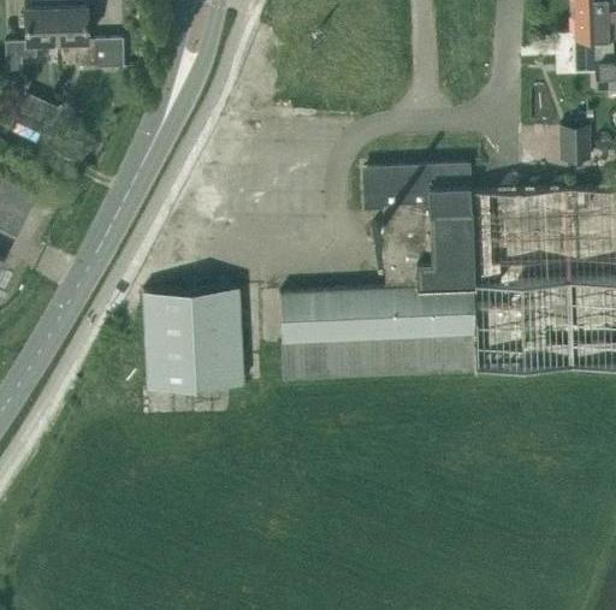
[(574,0),(575,21),(576,41),(593,40),(594,73),(594,94),(608,94),(608,89),(615,88),(615,53),(612,54),(612,40),(614,40),(612,21),(611,0),(574,0)]
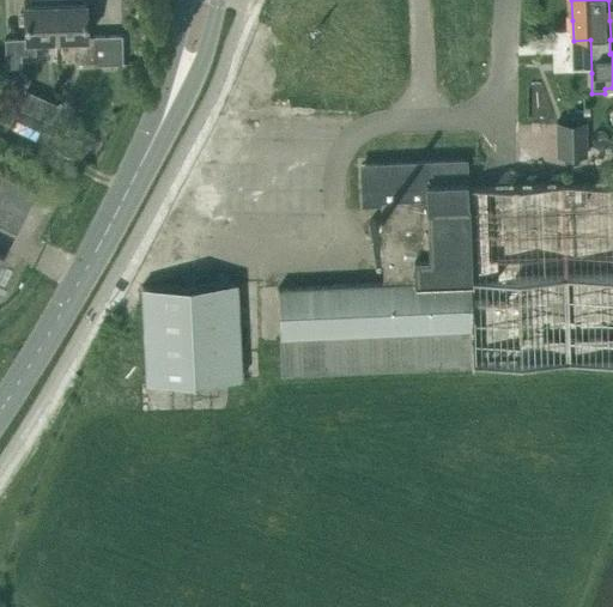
[(55,20),(55,44),(78,44),(79,71),(123,68),(122,41),(87,42),(86,20),(86,7),(76,7),(74,2),(56,4),(54,4),(55,20)]
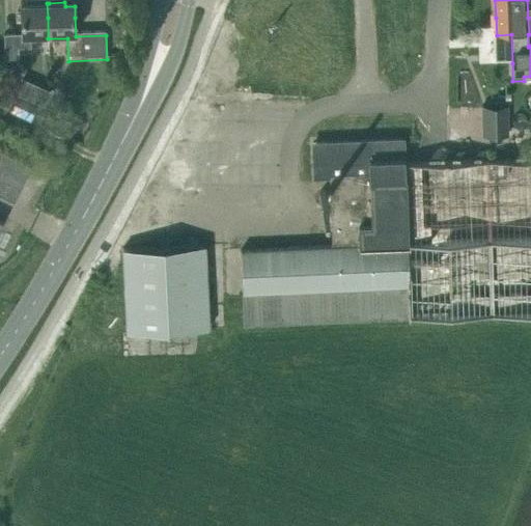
[(30,39),(48,38),(48,18),(47,3),(31,3),(31,7),(21,7),(22,37),(4,37),(5,62),(19,61),(19,51),(30,51),(30,39)]
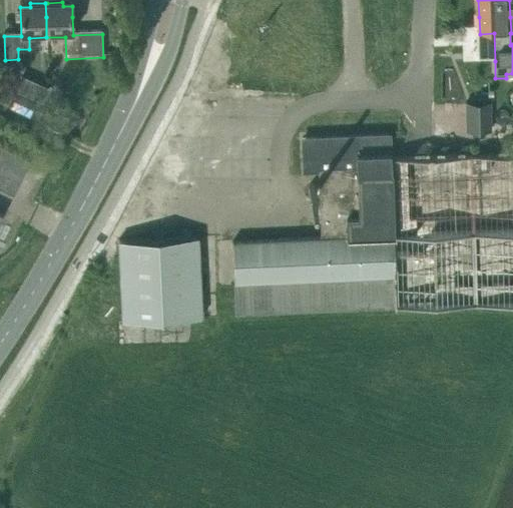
[(22,80),(15,95),(41,106),(48,91),(22,80)]
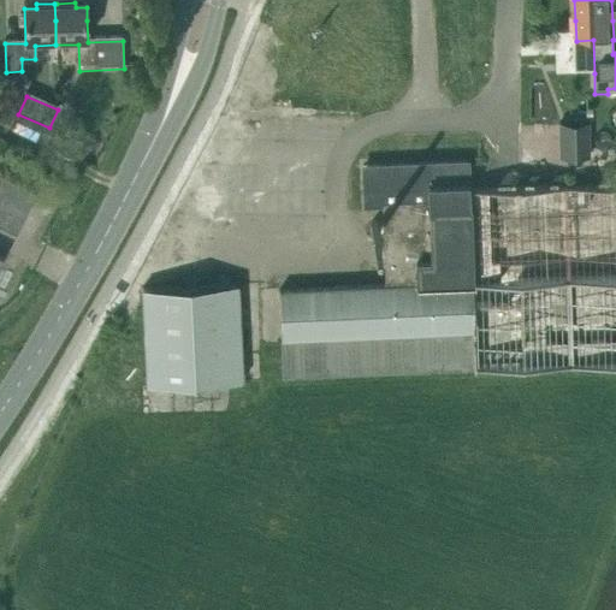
[(12,136),(34,146),(42,129),(21,119),(12,136)]
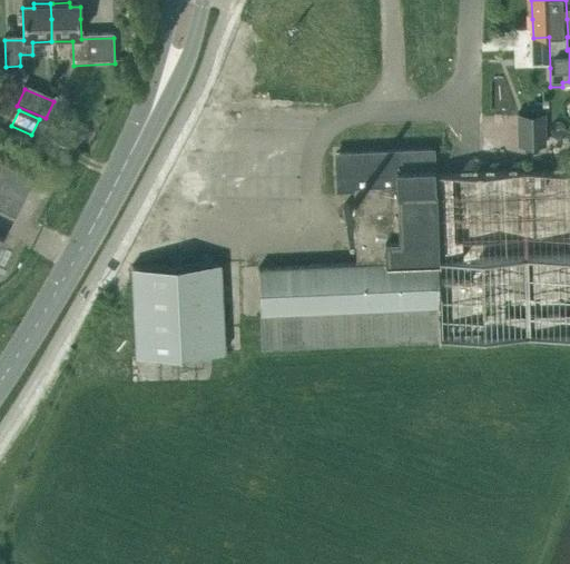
[(518,119),(518,150),(546,150),(546,118),(518,119)]
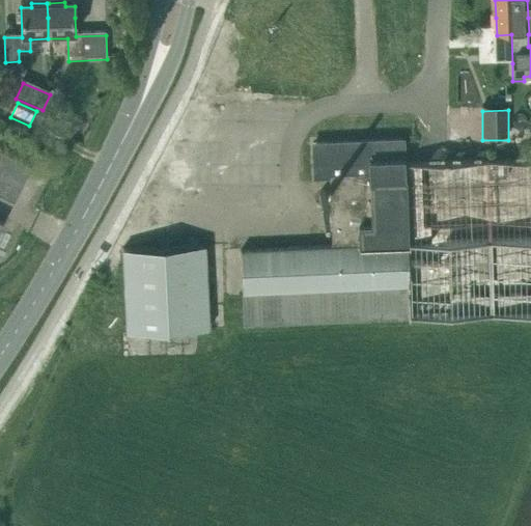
[(530,163),(404,167),(403,144),(313,147),(315,182),(332,181),(335,250),(241,254),(245,328),(530,316),(530,163)]
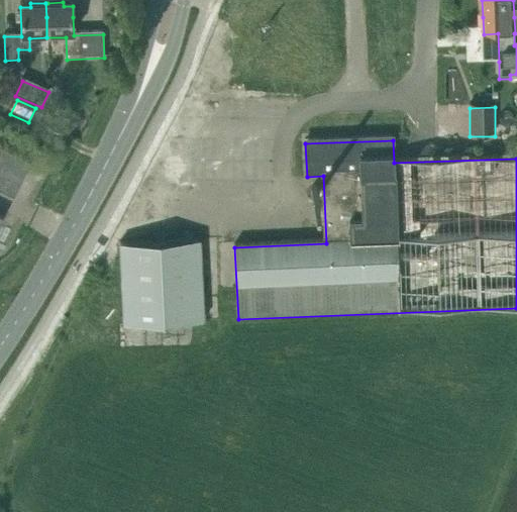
[(0,191),(14,199),(30,165),(0,148),(0,191)]
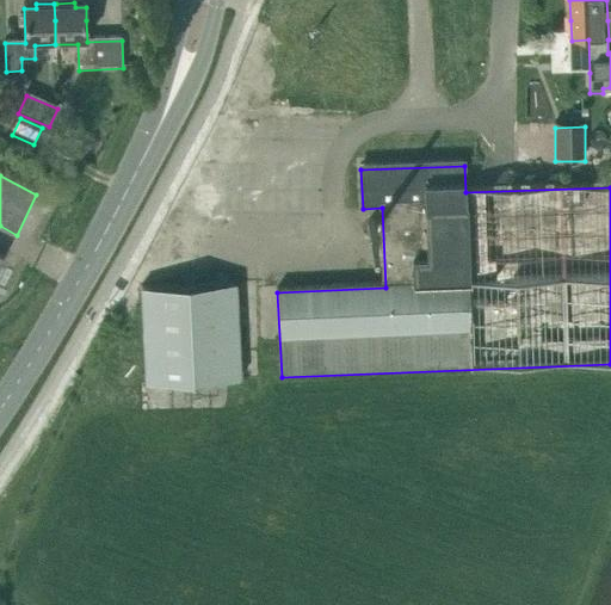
[(144,388),(241,383),(238,289),(141,292),(144,388)]
